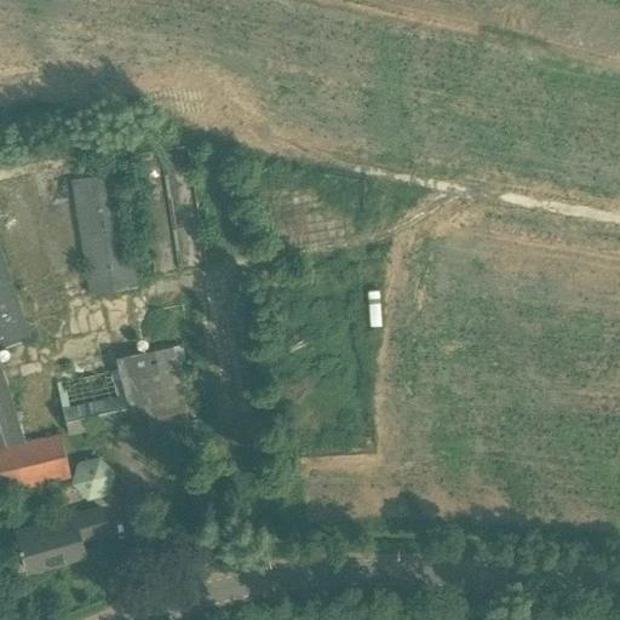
[(89,297),(137,288),(120,172),(70,181),(89,297)]
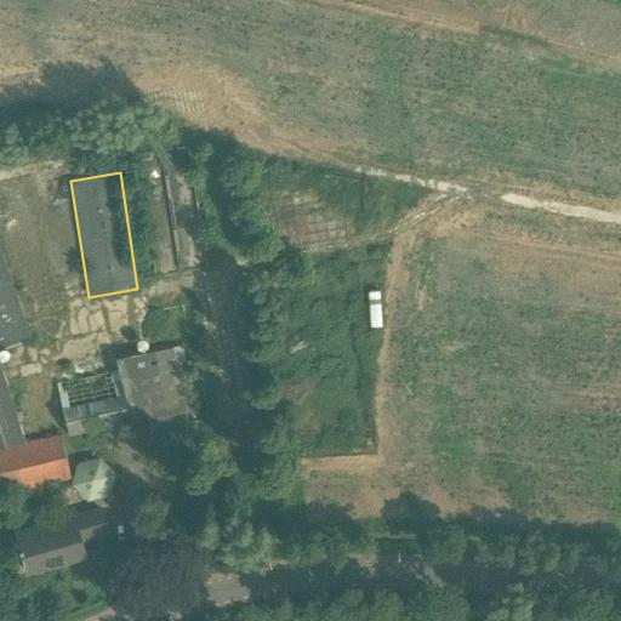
[(0,496),(70,479),(61,434),(26,443),(0,363),(0,351),(32,341),(0,250),(0,496)]
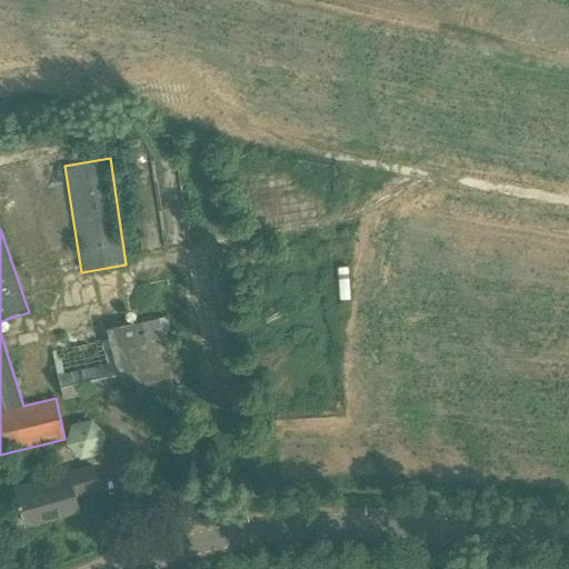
[(109,340),(52,352),(62,399),(119,387),(119,388),(137,385),(142,418),(177,412),(170,377),(177,377),(165,318),(107,329),(109,340)]
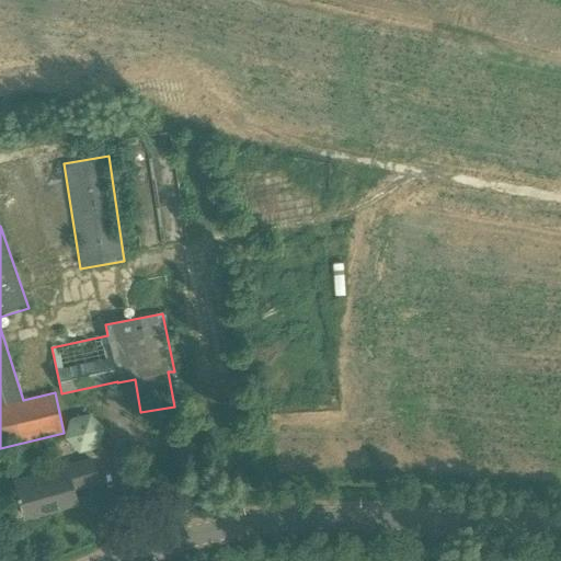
[(93,412),(73,418),(68,437),(82,451),(102,446),(107,426),(93,412)]
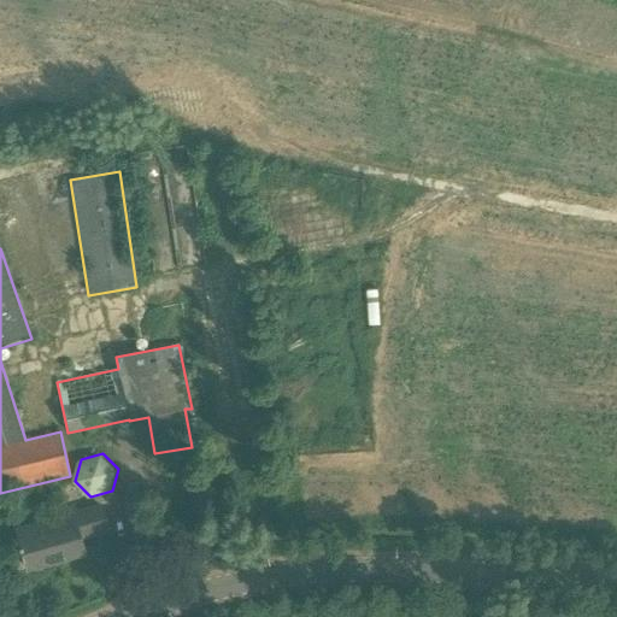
[(100,505),(16,528),(28,569),(84,554),(81,539),(107,532),(100,505)]
